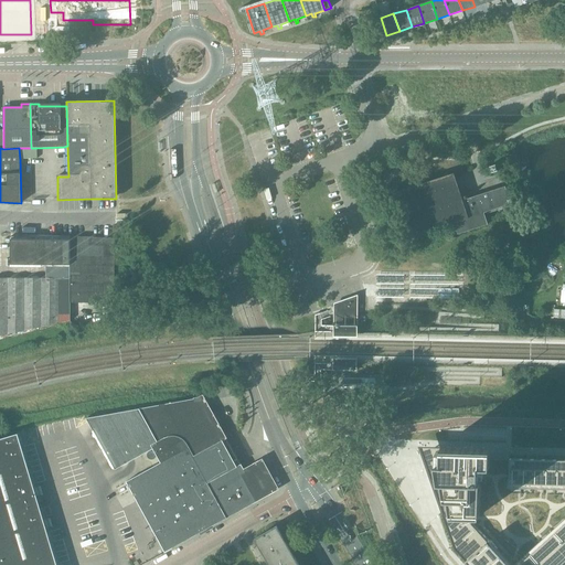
[(36,148),(31,148),(19,148),(20,159),(38,159),(36,148)]
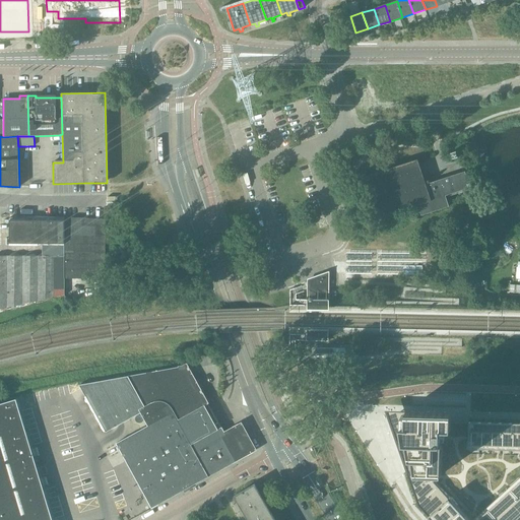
[(417,160),(361,179),(374,219),(417,205),(421,215),(449,206),(445,196),(470,188),(465,172),(424,185),(415,161),(417,161),(417,160)]
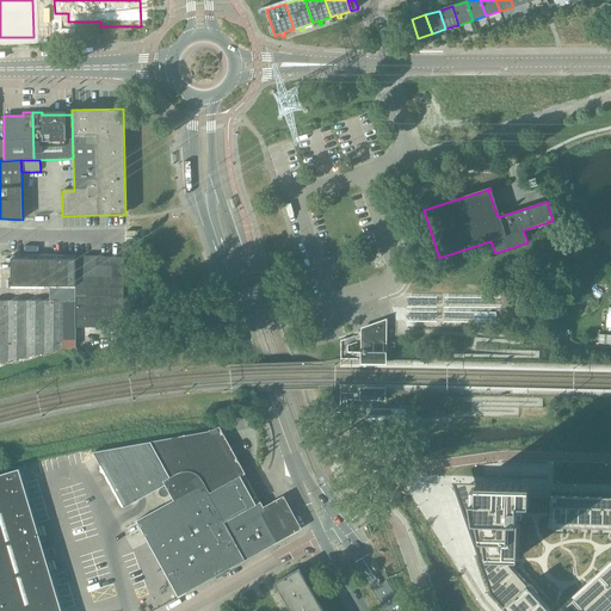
[(11,289),(75,289),(76,255),(39,254),(39,257),(12,255),(11,289)]
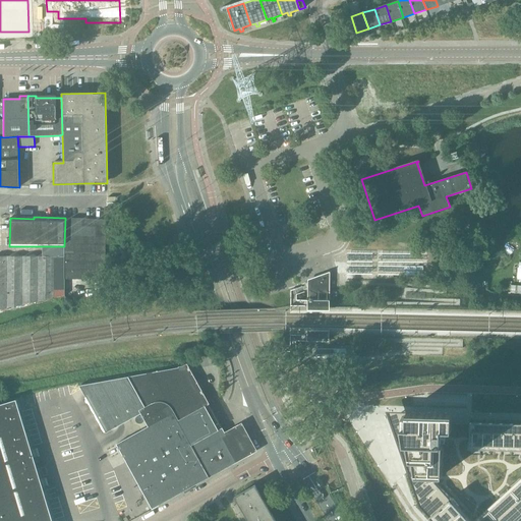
[(64,246),(64,257),(64,279),(65,279),(105,279),(106,220),(65,218),(64,246)]
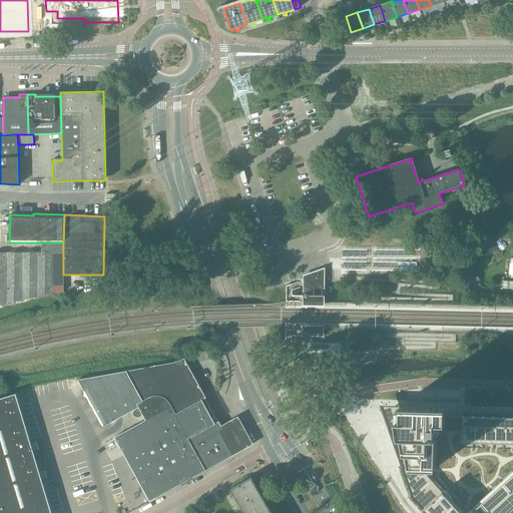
[(367,249),(342,249),(342,258),(367,258),(367,249)]
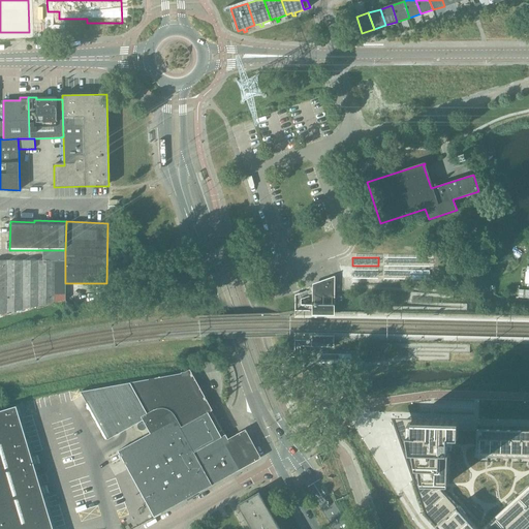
[(423,257),(384,257),(384,267),(429,267),(429,261),(423,261),(423,257)]
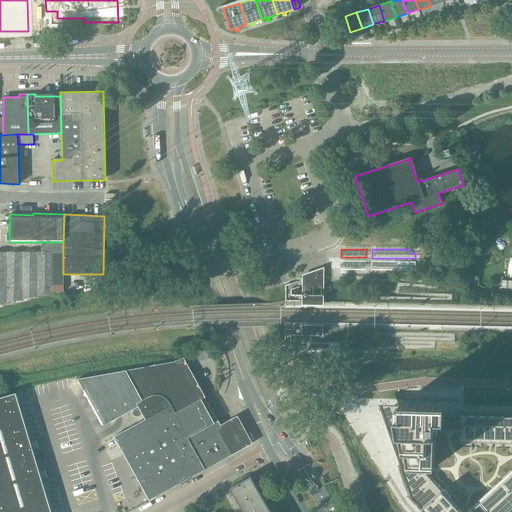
[(63,274),(63,253),(53,253),(0,252),(0,304),(64,290),(64,274),(63,274)]
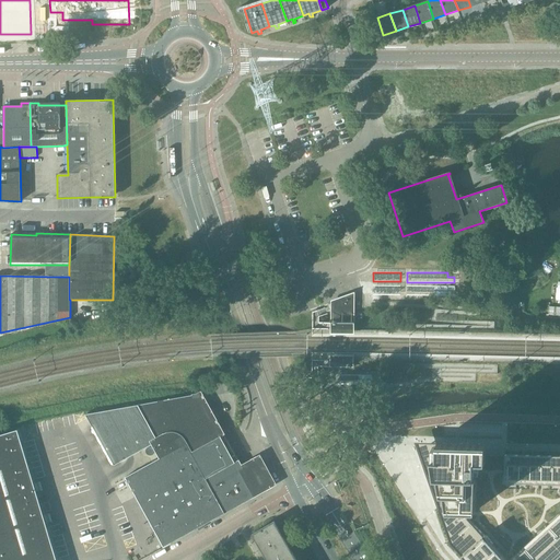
[(400,286),(373,286),(373,295),(400,295),(400,286)]
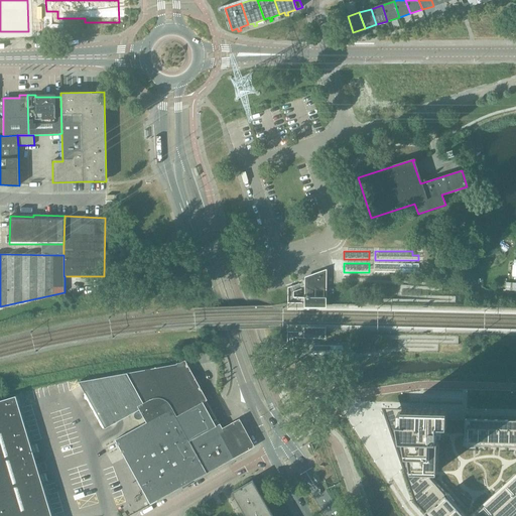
[(419,263),(375,263),(375,272),(419,272),(419,263)]
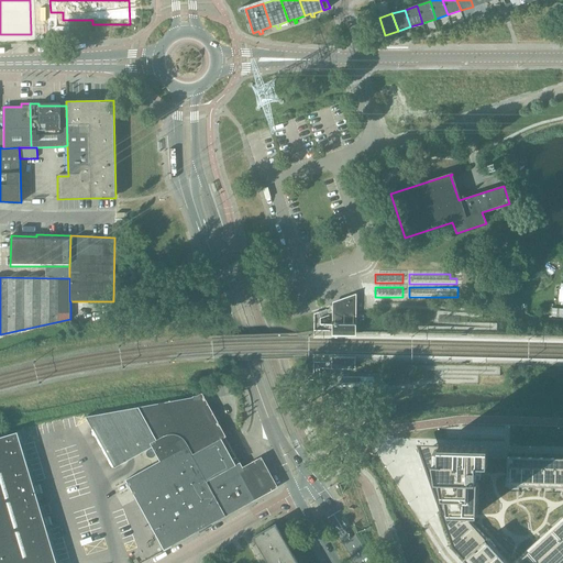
[(337,305),(337,324),(355,324),(355,298),(344,301),(337,305)]
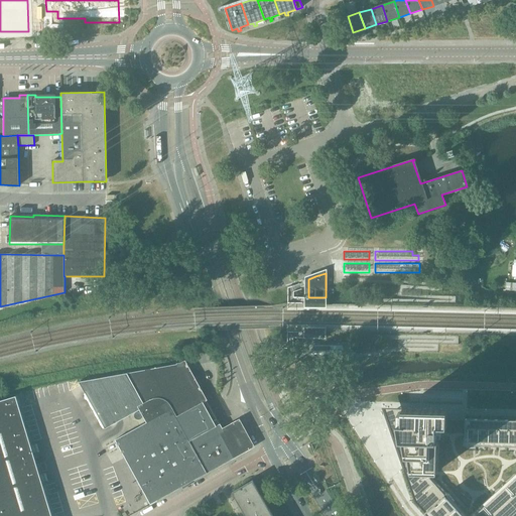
[(69,282),(71,290),(90,286),(88,278),(77,281),(77,280),(69,282)]
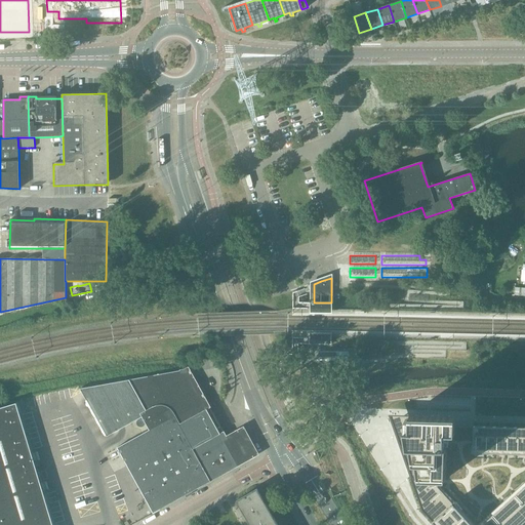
[(132,379),(80,389),(106,436),(112,433),(112,434),(143,417),(150,430),(118,447),(154,513),(238,466),(221,437),(219,433),(185,370),(184,370),(184,369),(183,369),(183,370),(132,379)]
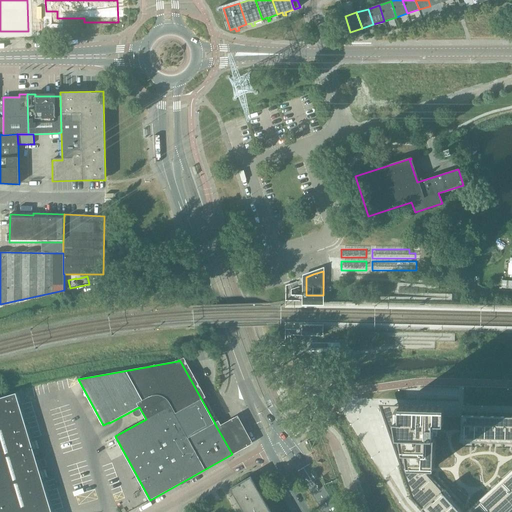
[(0,397),(0,511),(51,511),(16,393),(0,397)]
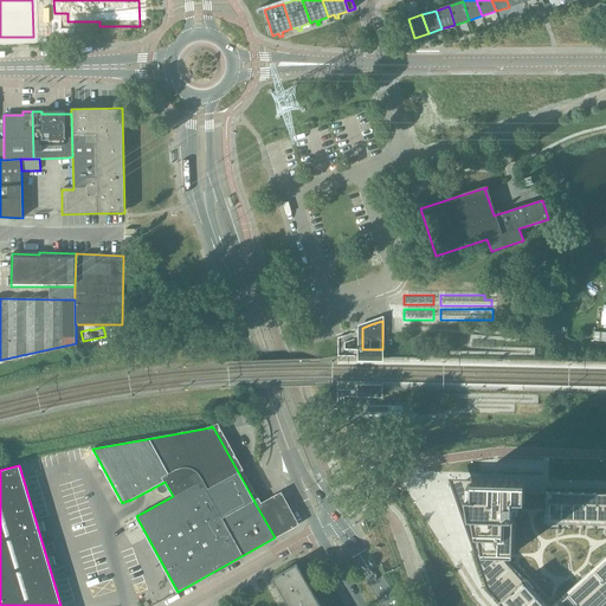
[(466,489),(453,489),(456,496),(455,496),(487,588),(502,605),(600,605),(605,601),(605,492),(547,491),(546,526),(605,526),(605,562),(558,605),(546,605),(514,569),(515,526),(520,526),(521,491),(521,490),(466,489)]
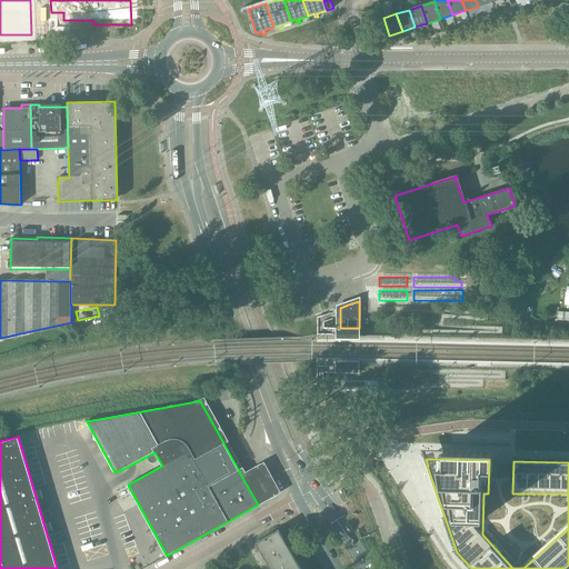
[(245,471),(240,473),(258,505),(272,497),(280,492),(266,467),(259,470),(248,477),(245,471)]
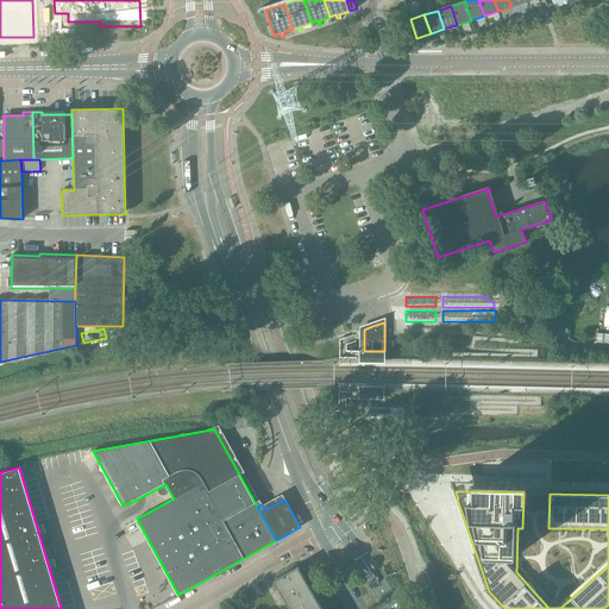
[(274,582),(283,597),(308,583),(299,567),(274,582)]
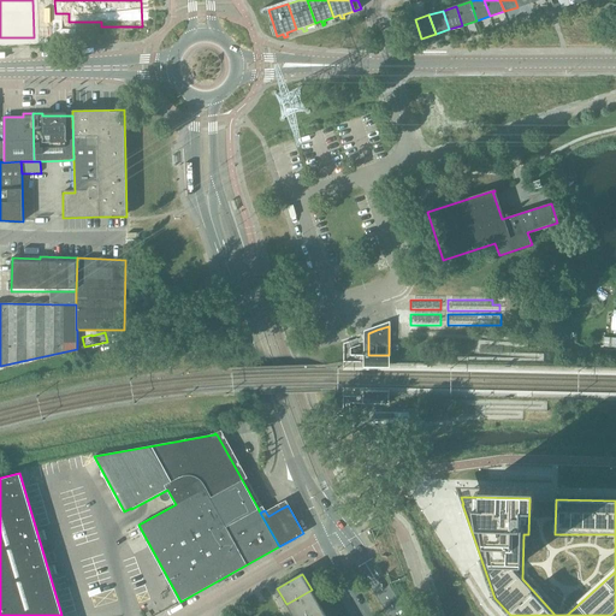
[(286,604),(292,615),(303,615),(320,606),(312,590),(286,604)]
